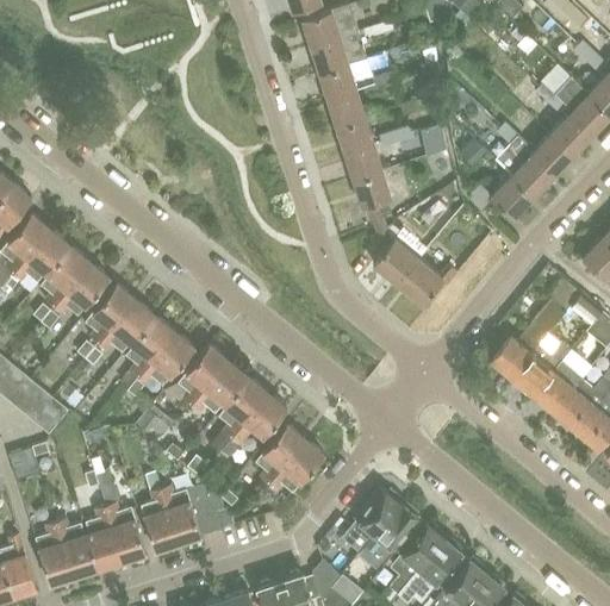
[(287,0),(292,12),(321,2),(319,0),(287,0)]
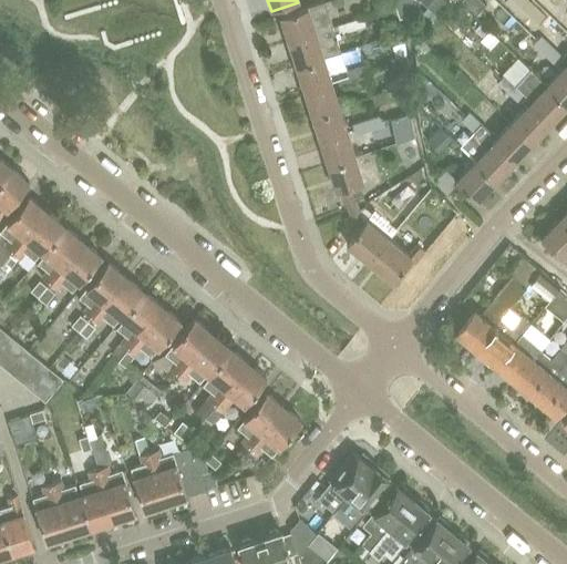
[(416,14),(411,0),(401,0),(393,3),(400,21),(416,14)]
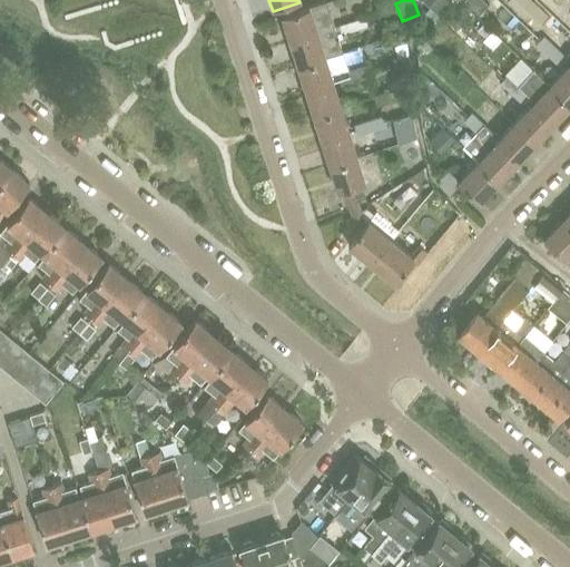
[(444,0),(431,0),(425,7),(442,22),(454,9),(444,0)]
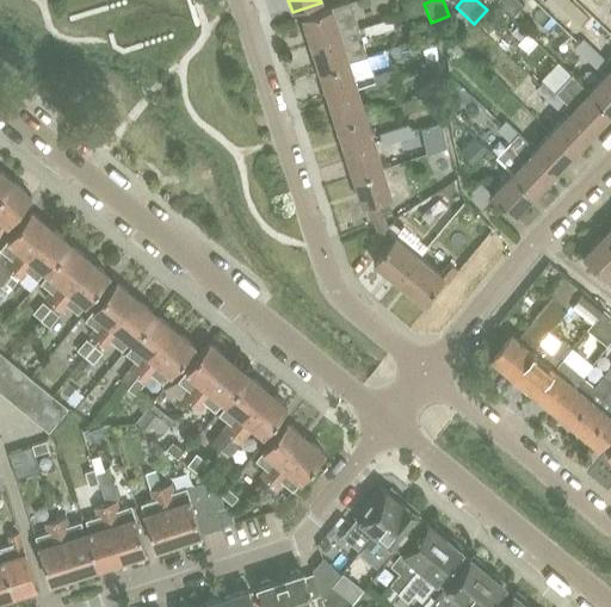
[(516,0),(499,0),(497,2),(513,18),(524,7),(516,0)]
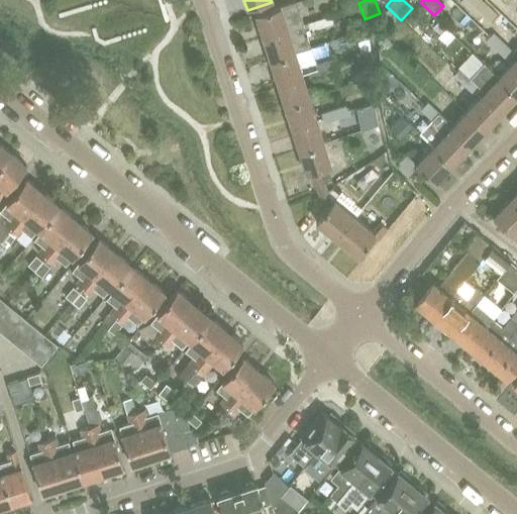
[(462,0),(460,3),(487,28),(497,17),(479,0),(462,0)]
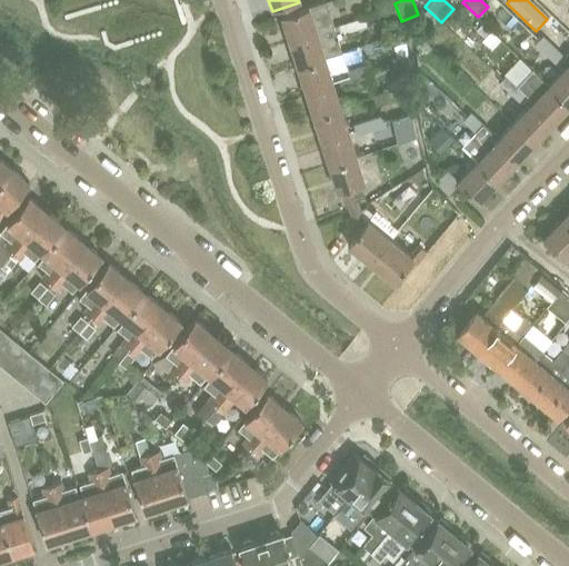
[(289,42),(317,33),(315,29),(332,25),(326,3),(281,17),(289,42)]
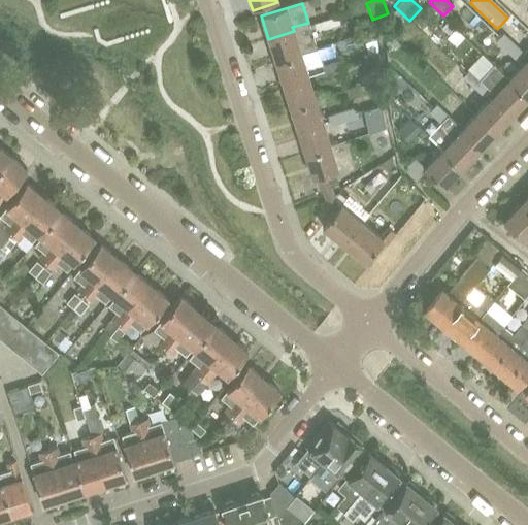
[(308,23),(292,27),(294,31),(268,39),(275,62),(301,55),(317,50),(308,23)]
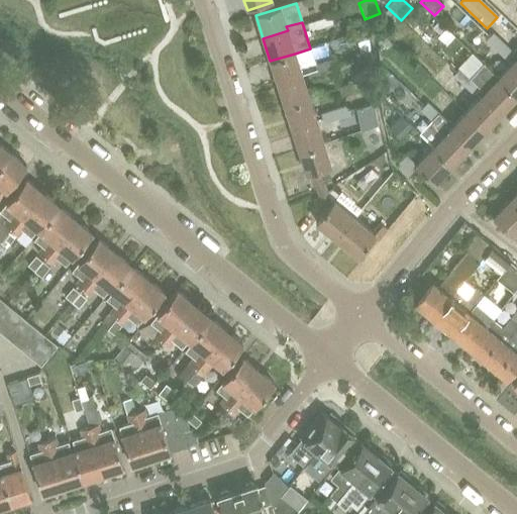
[(355,35),(357,43),(369,40),(367,33),(355,35)]
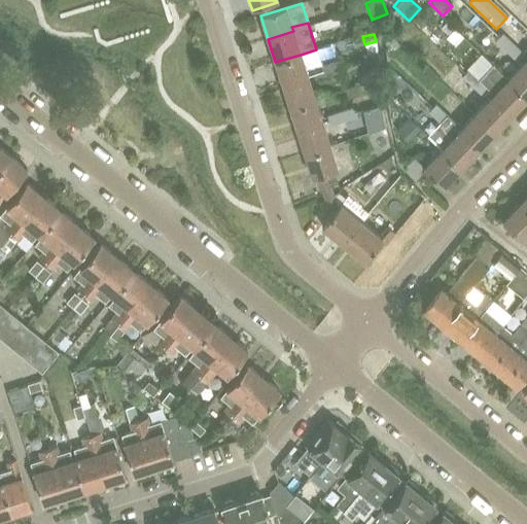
[(521,59),(525,62),(526,64),(526,49),(524,54),(502,34),(498,38),(521,59)]
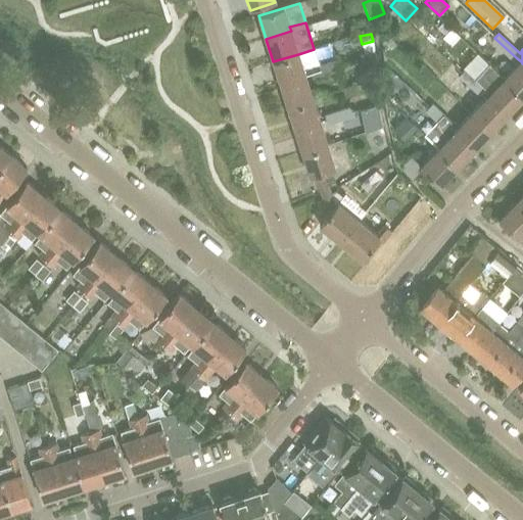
[(514,62),(517,58),(494,38),(491,42),(514,62)]
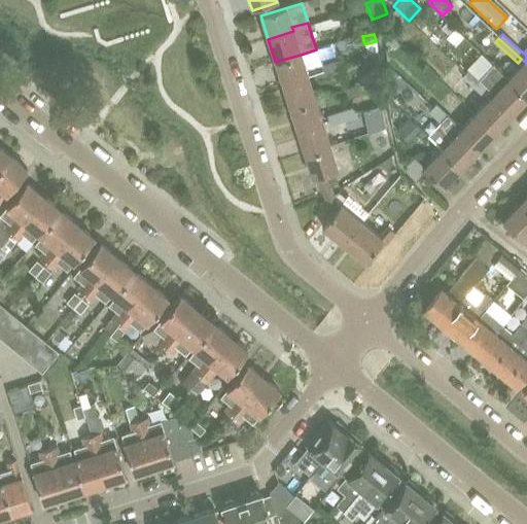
[(283,85),(308,77),(301,55),(275,62),(283,85)]
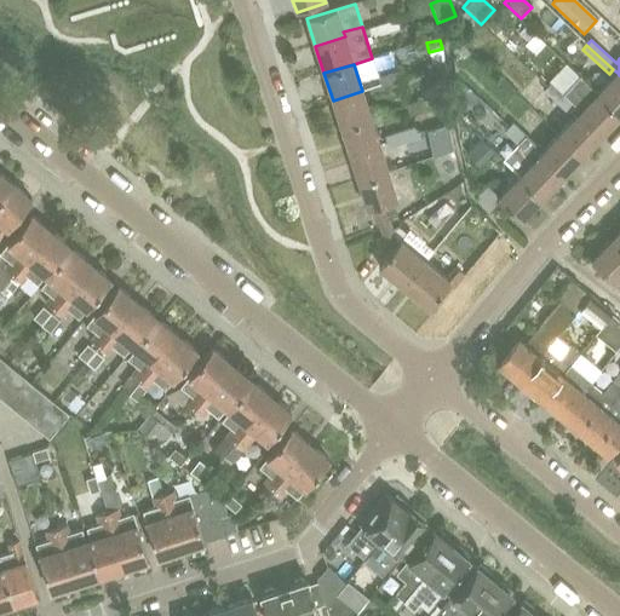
[(369,88),(402,78),(400,73),(367,82),(369,88)]
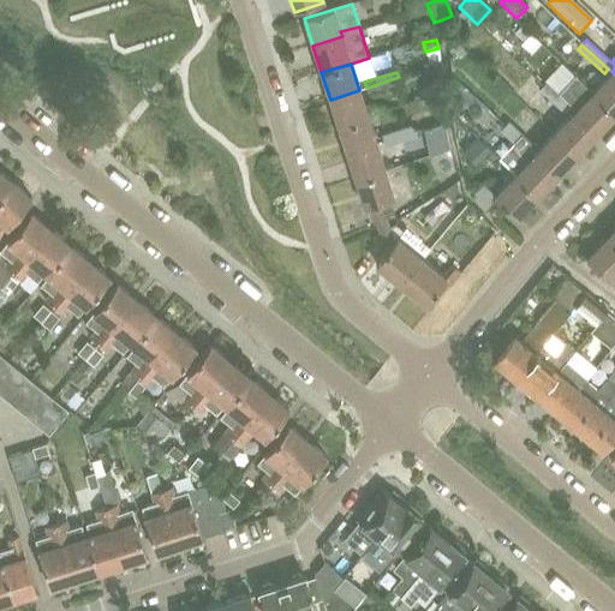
[(614,117),(614,115),(614,75),(613,72),(593,94),(614,117)]
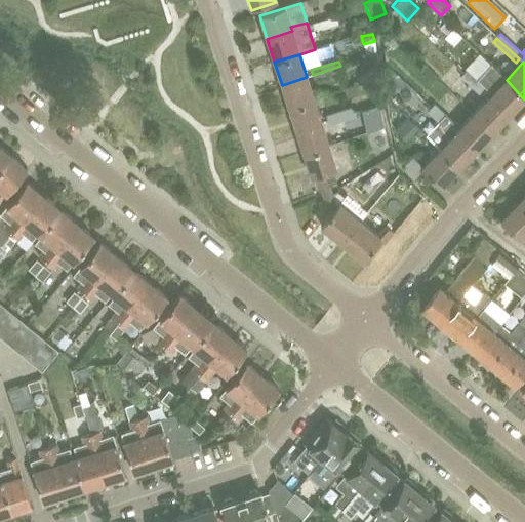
[(341,71),(340,66),(313,75),(314,80),(341,71)]
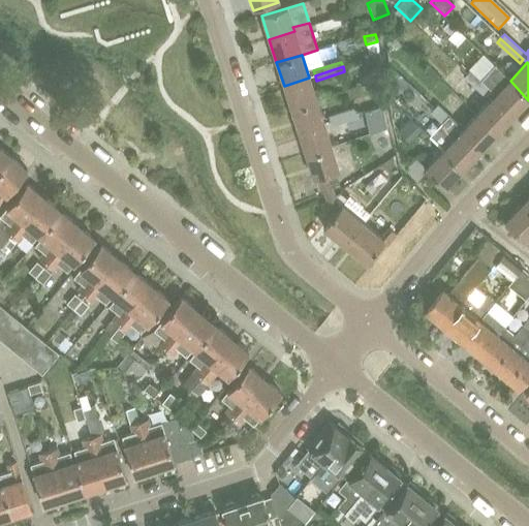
[(491,88),(488,86),(471,70),(467,74),(488,92),(491,88)]
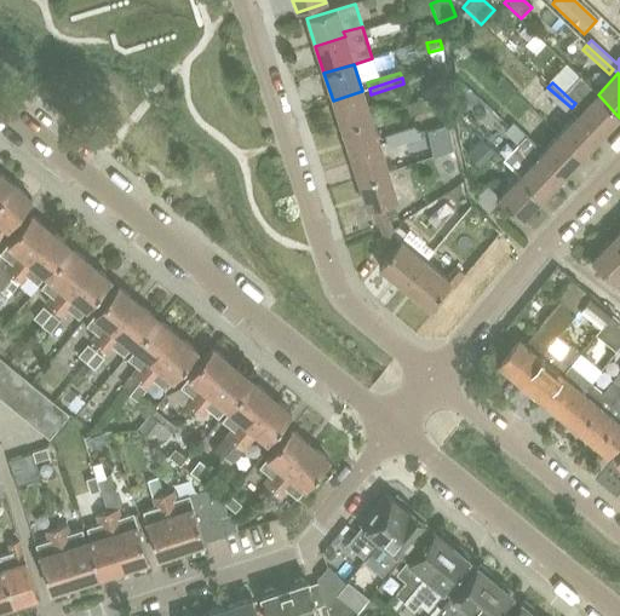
[(453,86),(455,110),(478,102),(457,85),(453,86)]
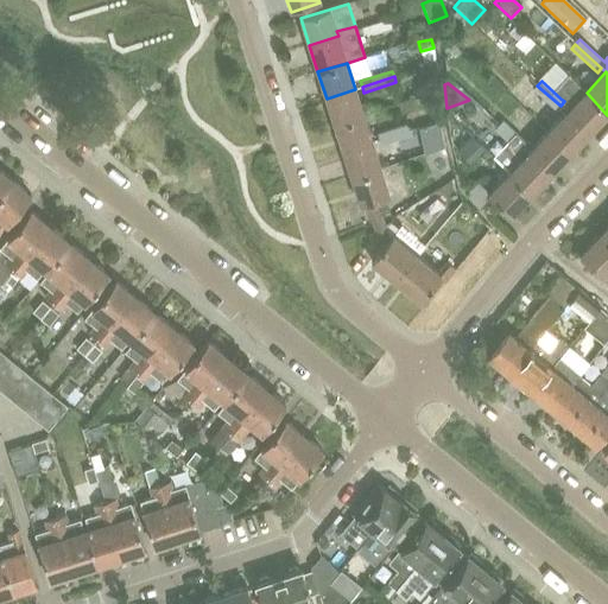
[(556,110),(561,106),(537,86),(533,90),(556,110)]
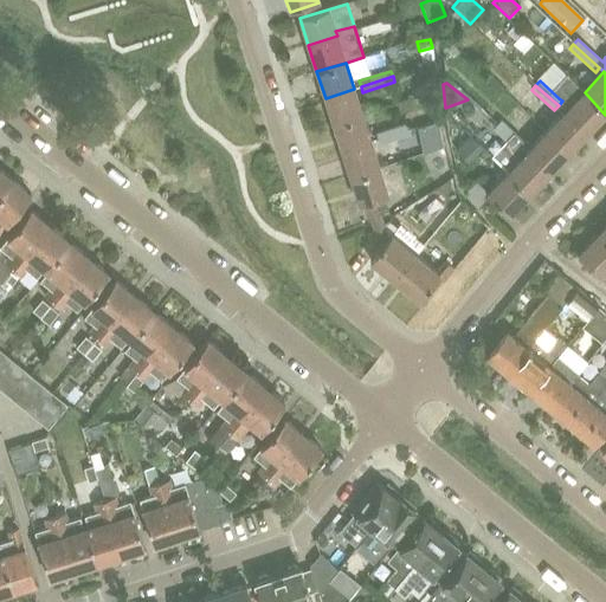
[(334,125),(362,116),(354,89),(326,98),(334,125)]
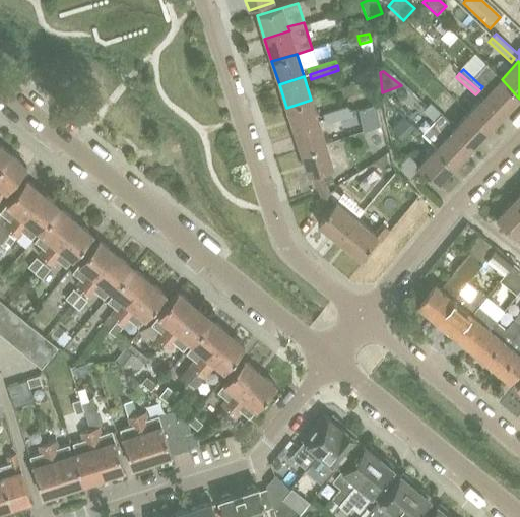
[(502,79),(485,97),(504,115),(519,99),(502,79)]
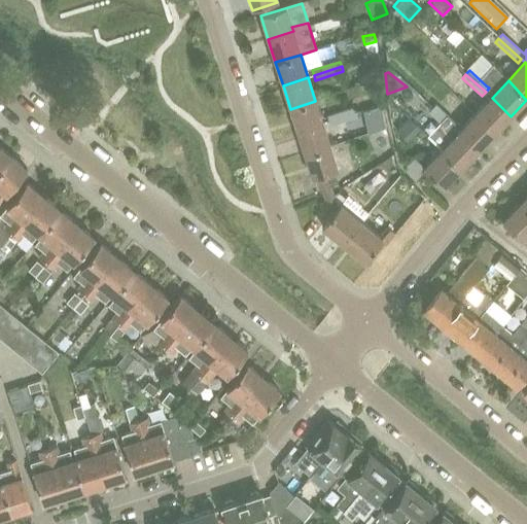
[(494,134),(511,116),(492,98),(475,115),(494,134)]
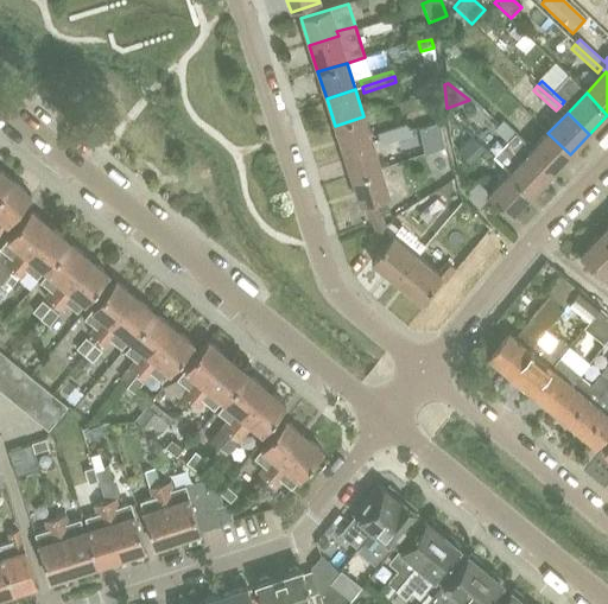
[(372,144),(363,116),(335,126),(343,152),(372,144)]
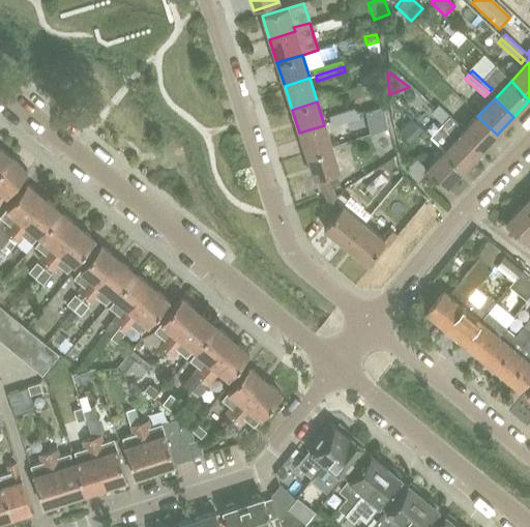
[(479,153),(461,135),(457,130),(460,126),(439,107),(435,111),(428,104),(422,109),(432,118),(434,116),(443,125),(439,129),(452,143),(443,152),(463,171),(479,153)]
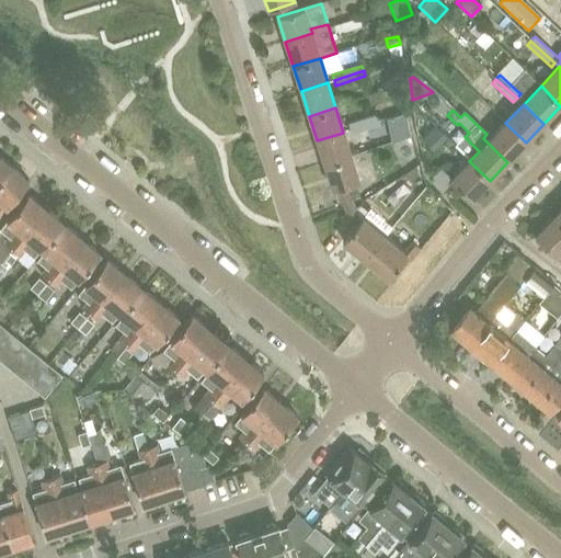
[(347,124),(350,129),(378,121),(377,115),(347,124)]
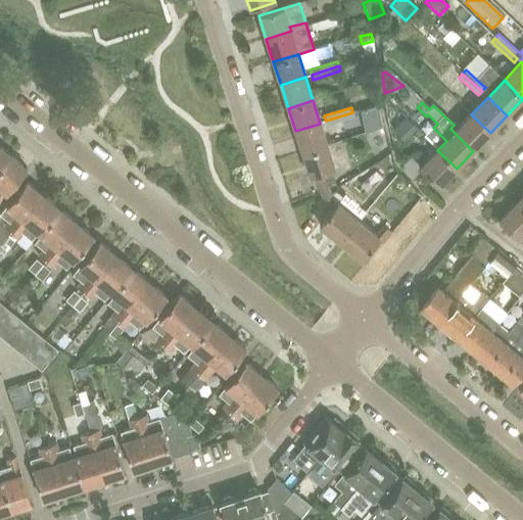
[(352,112),(326,121),(327,126),(354,117),(352,112)]
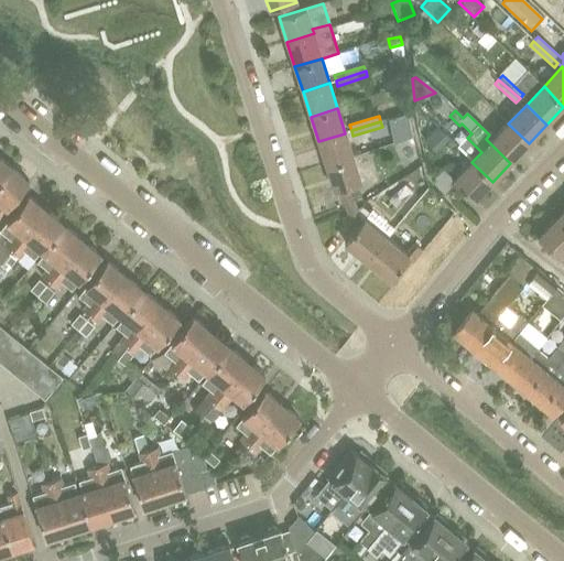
[(529,143),(508,123),(490,143),(510,163),(529,143)]
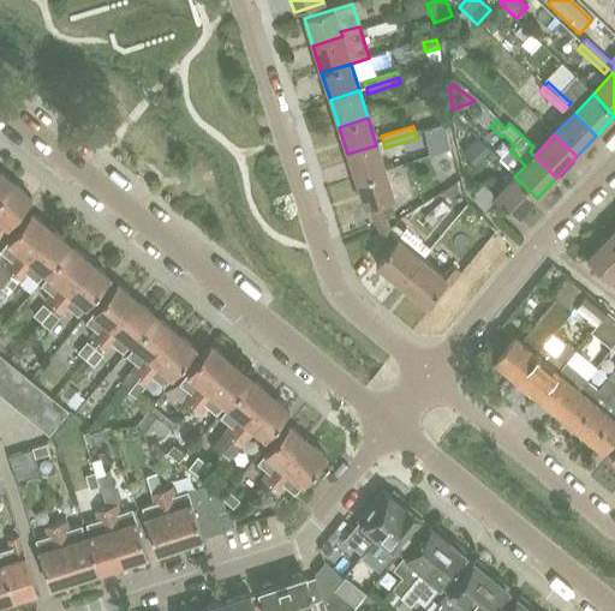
[(376,145),(347,154),(356,181),(386,172),(376,145)]
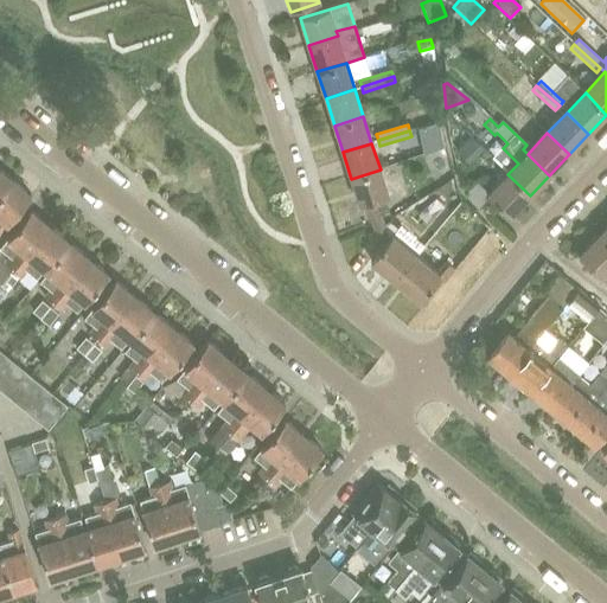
[(394,215),(389,197),(381,170),(351,179),(359,206),(364,205),(371,223),(384,218),(394,215)]
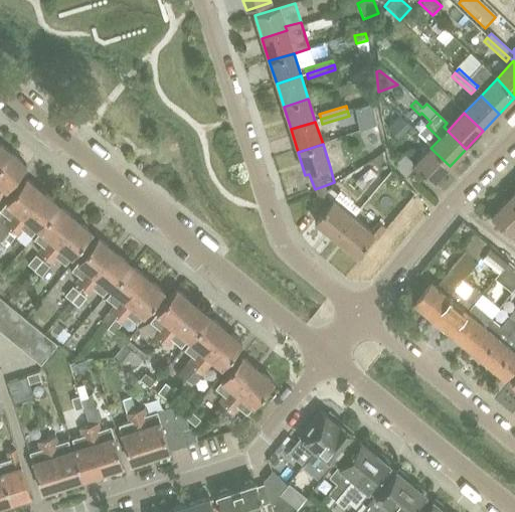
[(0,167),(11,155),(0,145),(0,167)]
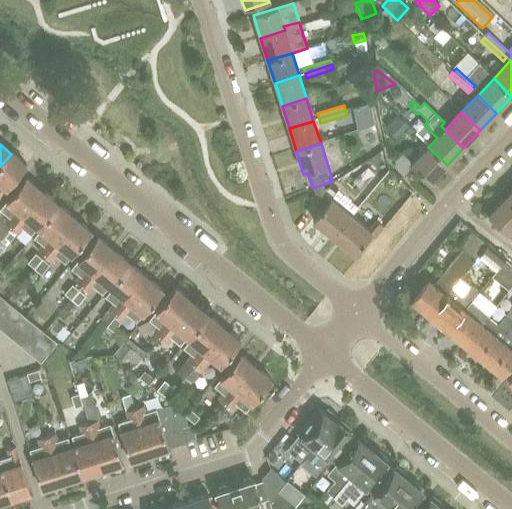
[(430,183),(447,165),(428,147),(411,165),(404,158),(396,167),(412,182),(420,173),(430,183)]
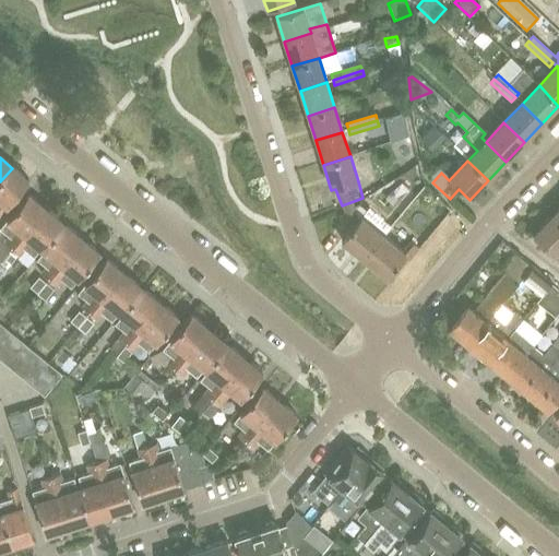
[(12,168),(0,181),(0,216),(22,190),(27,182),(27,184),(28,182),(24,178),(12,168)]
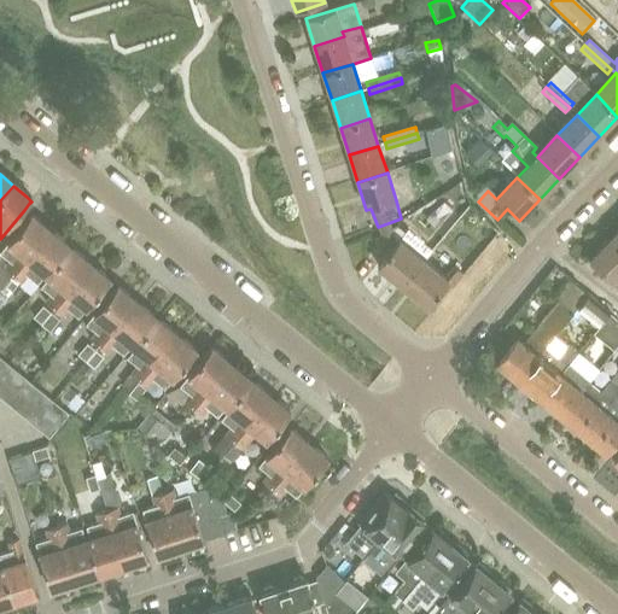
[(4,269),(13,276),(50,232),(31,216),(0,253),(0,255),(9,262),(4,269)]
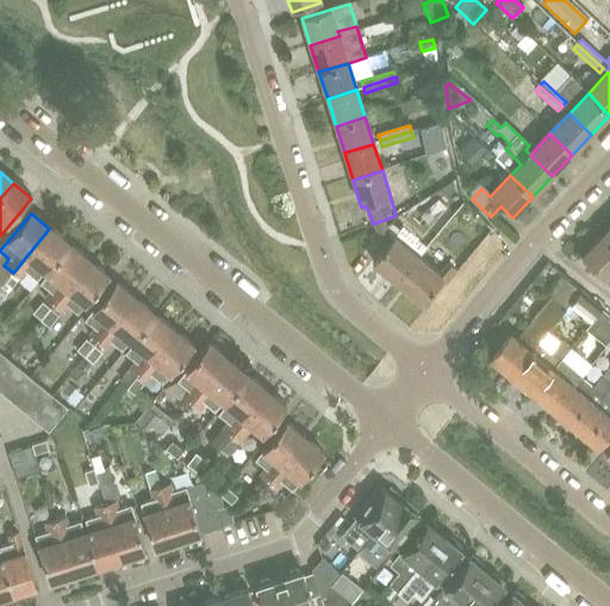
[(372,263),(397,283),(417,260),(392,238),(386,219),(373,224),(377,230),(384,250),(372,263)]
